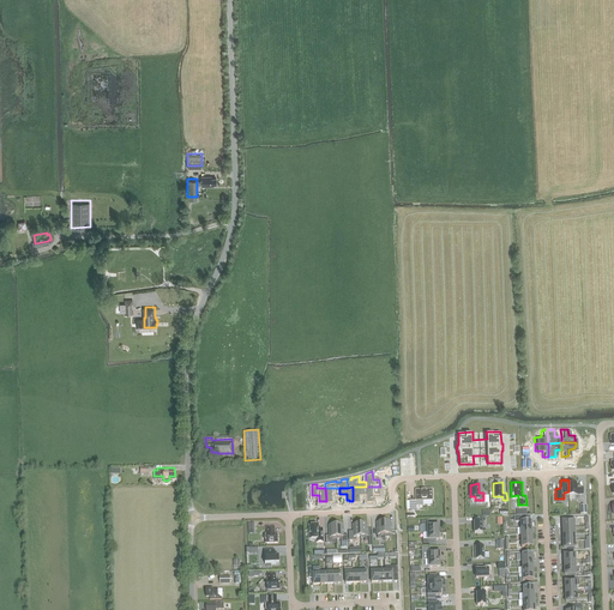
[(360,500),(360,494),(366,493),(366,487),(353,487),(353,501),(357,501),(357,500),(360,500)]
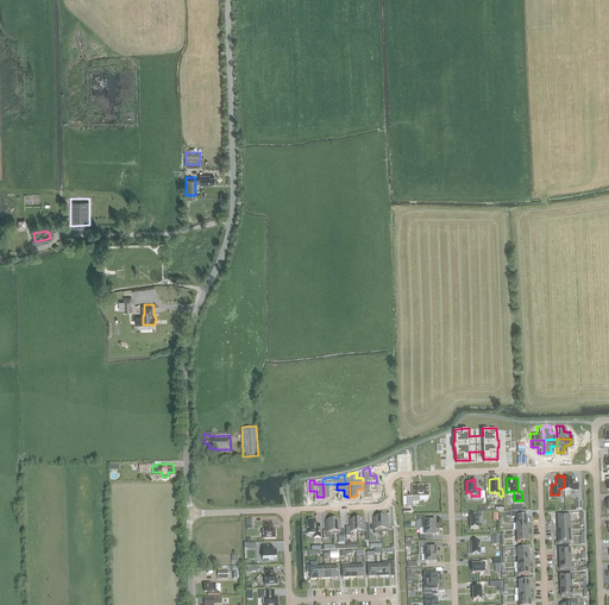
[(370,489),(376,489),(376,486),(377,486),(377,483),(363,483),(363,489),(363,496),(370,496),(370,489)]
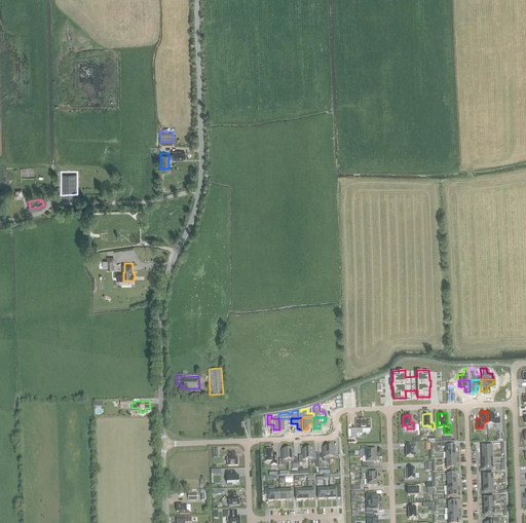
[(350,426),(350,436),(357,435),(357,432),(362,431),(362,426),(370,426),(370,417),(355,417),(355,426),(350,426)]
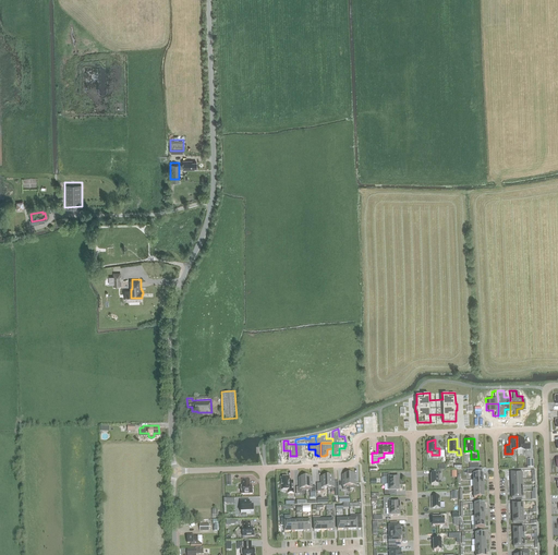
[(302,450),(308,449),(308,444),(295,444),(296,456),(302,456),(302,450)]
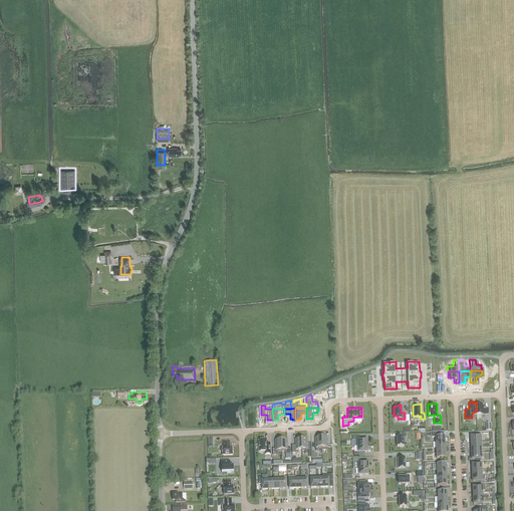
[(436,440),(445,440),(445,434),(440,434),(440,430),(431,430),(431,435),(436,435),(436,440)]
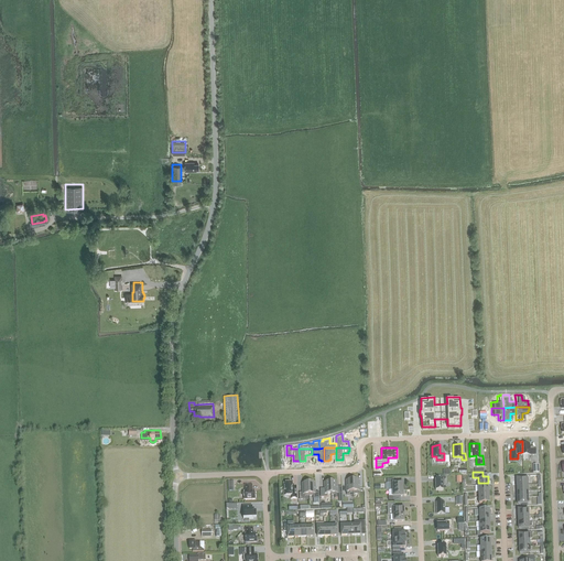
[(440,477),(435,477),(435,487),(443,487),(443,477),(446,476),(445,473),(438,474),(440,477)]
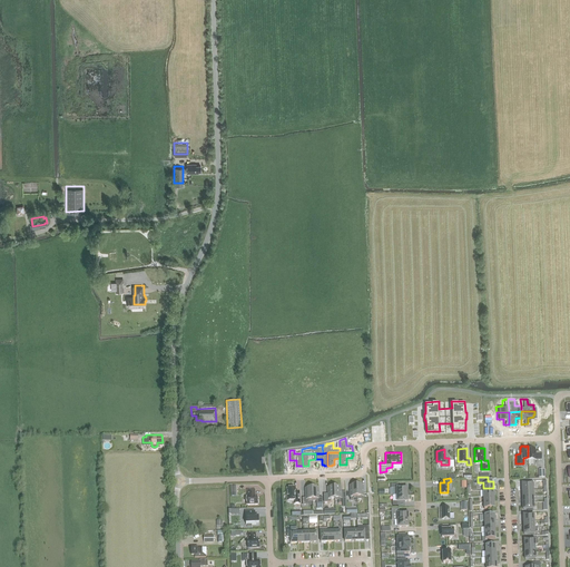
[(394,492),(396,492),(406,492),(406,485),(397,485),(397,481),(391,482),(391,486),(393,486),(394,492)]
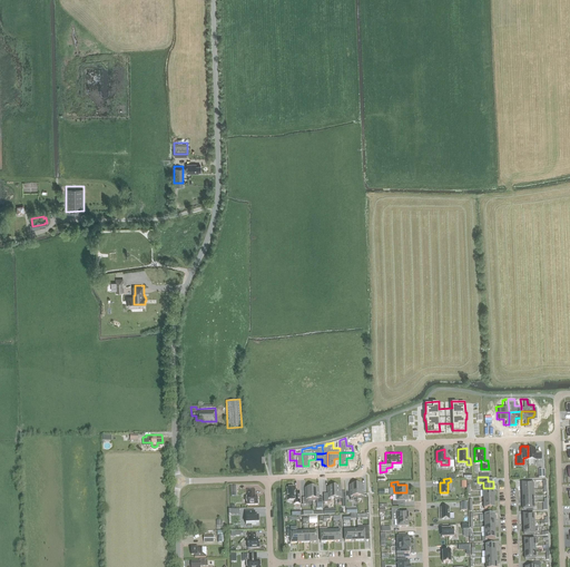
[(293,501),(300,501),(300,489),(295,489),(295,485),(286,486),(286,499),(293,498),(293,501)]
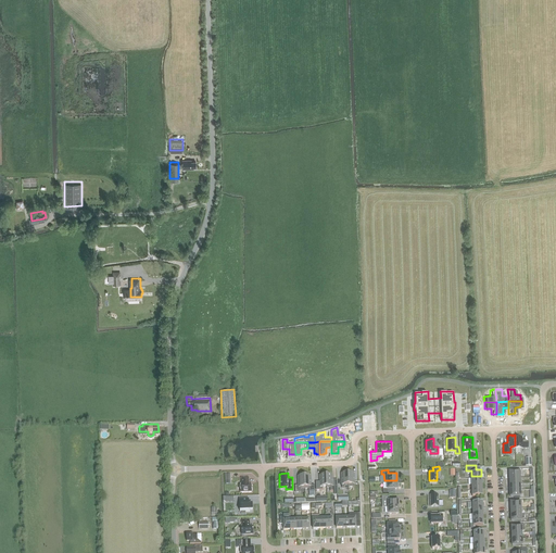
[(311,473),(304,474),(304,486),(308,486),(308,489),(314,489),(314,482),(311,482),(311,473)]
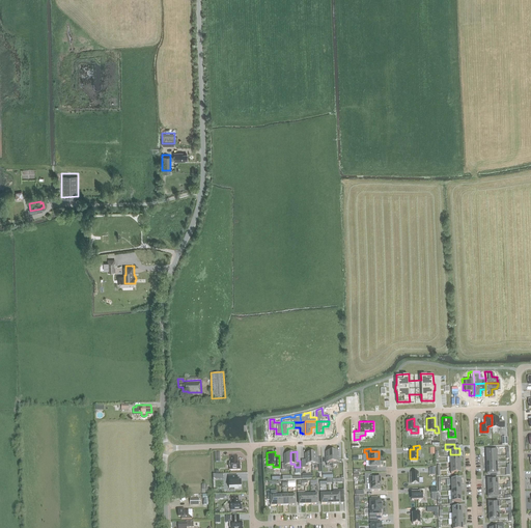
[(290,464),(290,452),(284,452),(284,461),(281,461),(282,467),(287,467),(287,464),(290,464)]
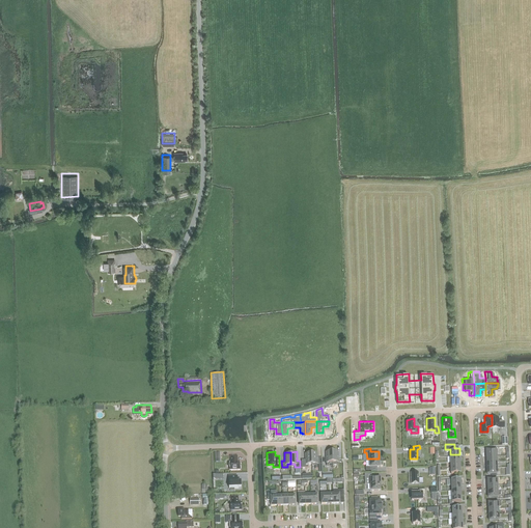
[(238,457),(238,453),(230,453),(230,460),(229,460),(229,468),(241,467),(240,460),(238,460),(238,457)]
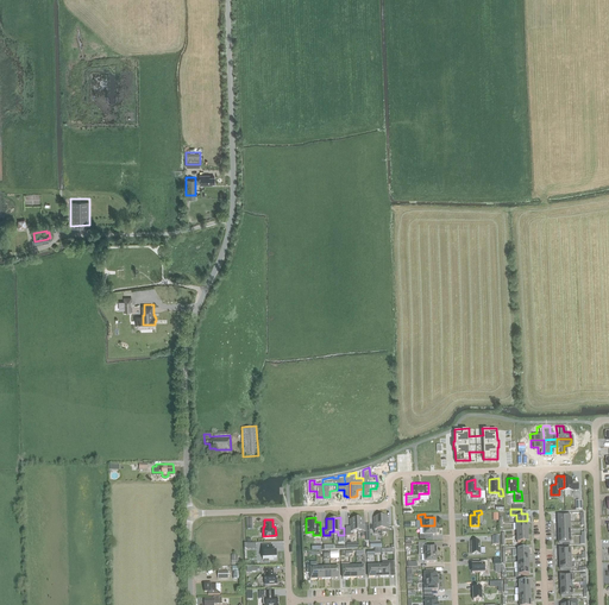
[(271,541),(263,541),(263,546),(262,546),(262,554),(264,554),(264,556),(269,556),(268,554),(276,554),(276,546),(271,546),(271,541)]
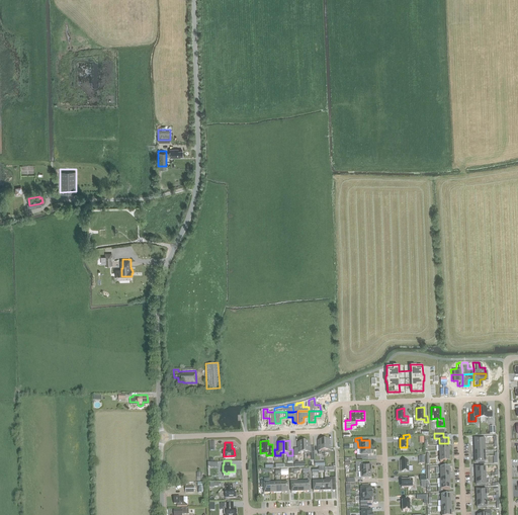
[(331,476),(331,480),(325,480),(325,489),(331,489),(331,485),(335,485),(335,475),(331,476)]
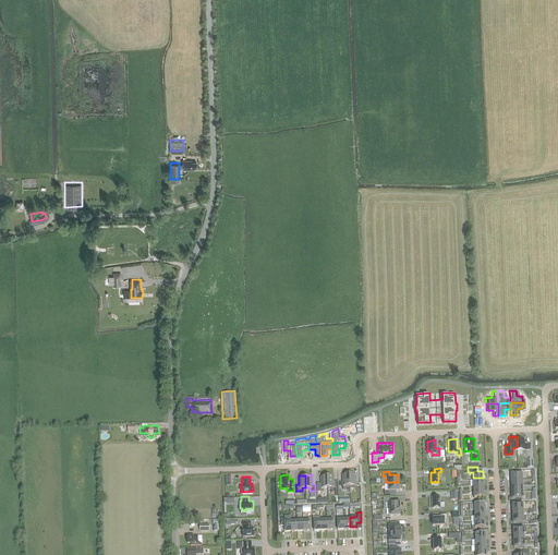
[(432,516),(431,516),(431,520),(432,520),(432,523),(444,522),(444,518),(447,518),(447,511),(440,511),(440,515),(432,516)]
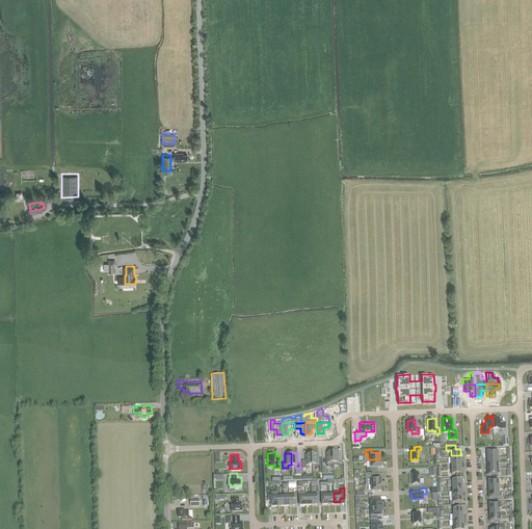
[(277,504),(276,494),(271,494),(271,493),(267,493),(267,499),(271,499),(271,504),(277,504)]
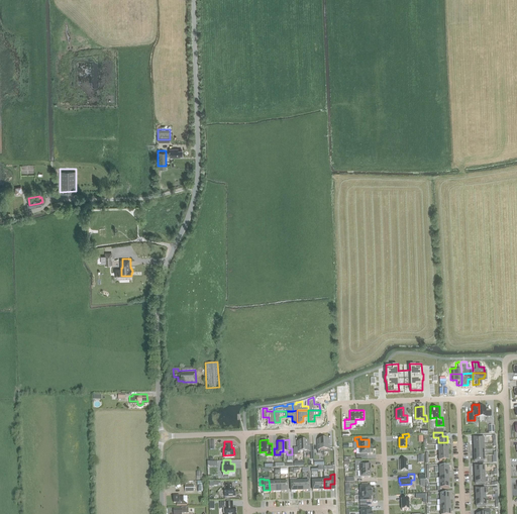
[(231,487),(231,485),(231,481),(225,481),(225,487),(224,487),(224,494),(235,494),(235,487),(231,487)]
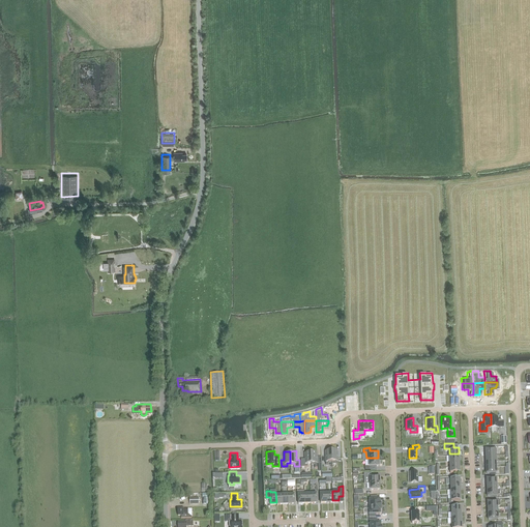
[(447,501),(452,501),(452,499),(461,498),(461,493),(450,493),(451,497),(447,497),(447,501)]
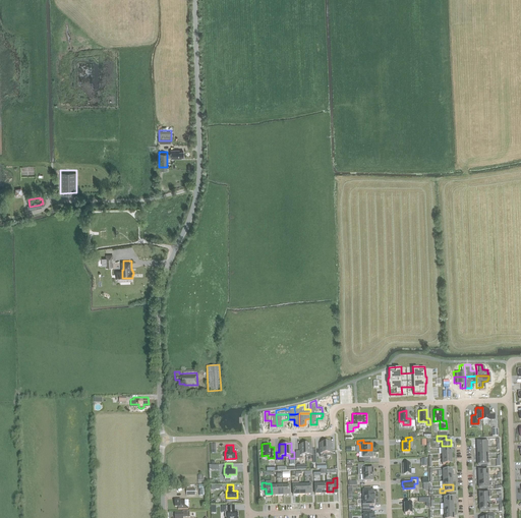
[(362,488),(362,496),(373,496),(373,492),(372,492),(372,488),(370,488),(370,485),(364,485),(364,488),(362,488)]
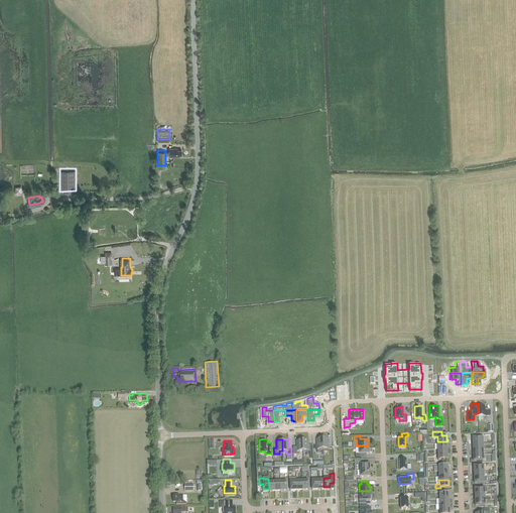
[(370,491),(359,491),(359,501),(365,501),(365,497),(370,497),(370,494),(370,491)]
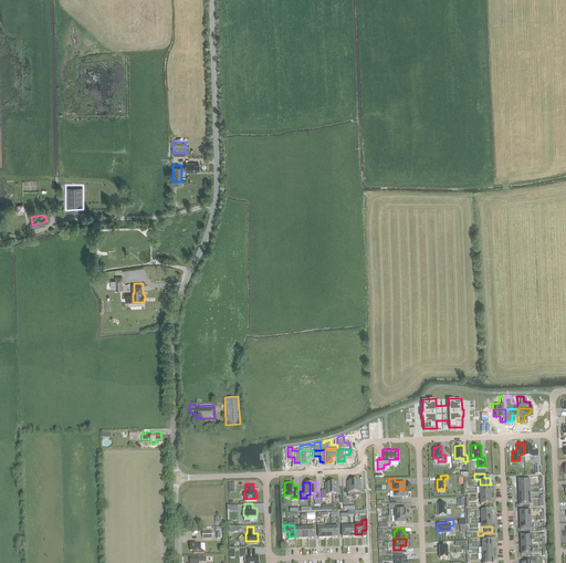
[(189,540),(189,548),(194,548),(194,551),(205,551),(205,549),(200,546),(200,541),(196,541),(196,540),(189,540)]
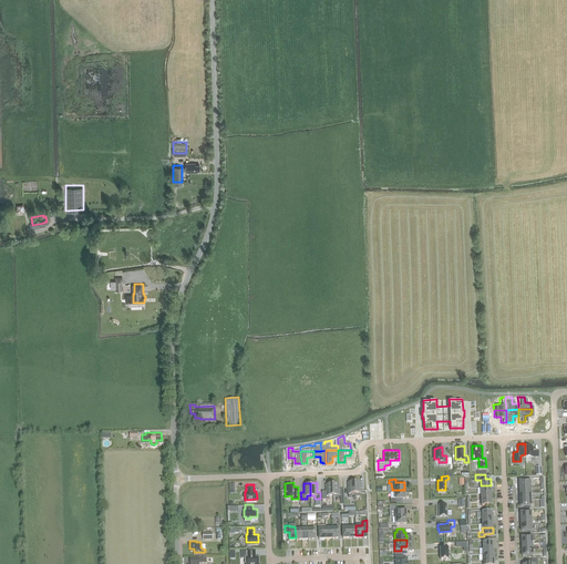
[(255,547),(240,549),(241,555),(245,555),(246,563),(259,563),(258,554),(254,554),(254,553),(255,553),(255,547)]
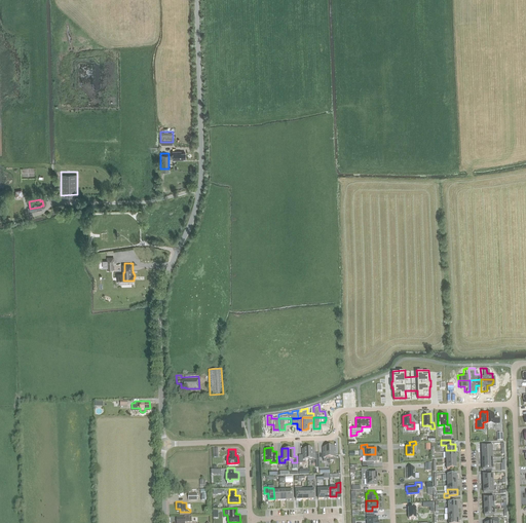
[(185,519),(191,519),(191,513),(184,513),(184,515),(176,515),(177,522),(185,522),(185,519)]
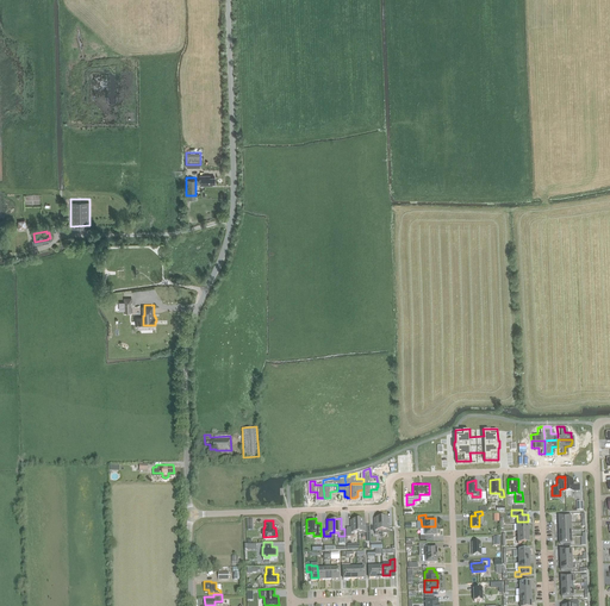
[(437,605),(439,603),(437,603),(437,599),(435,599),(435,594),(424,594),(424,605),(437,605)]
